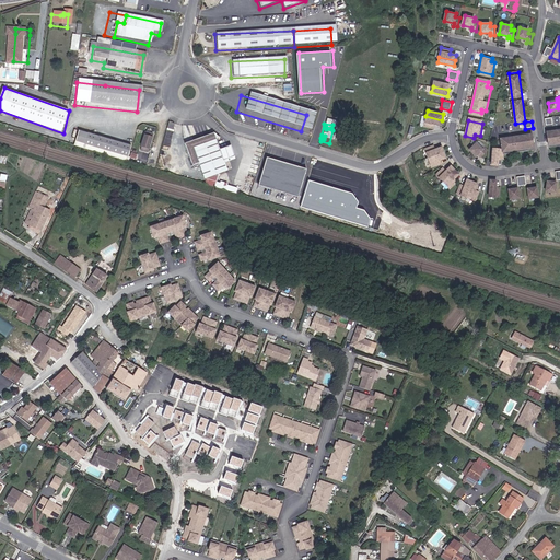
[(559,128),(547,131),(548,143),(559,141),(559,128)]
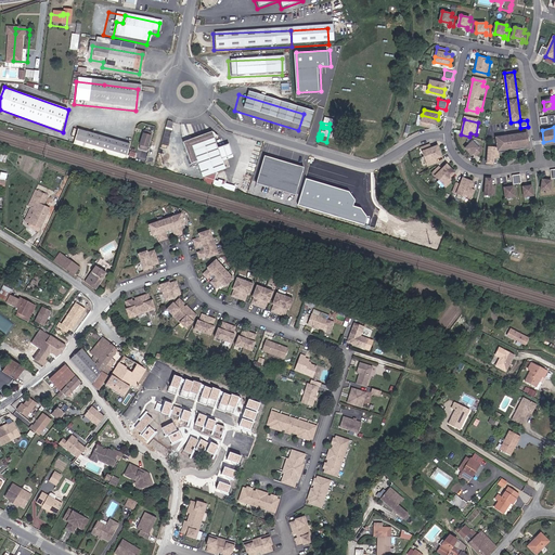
[(136,150),(143,152),(146,141),(145,141),(146,137),(140,134),(139,139),(138,139),(136,150)]
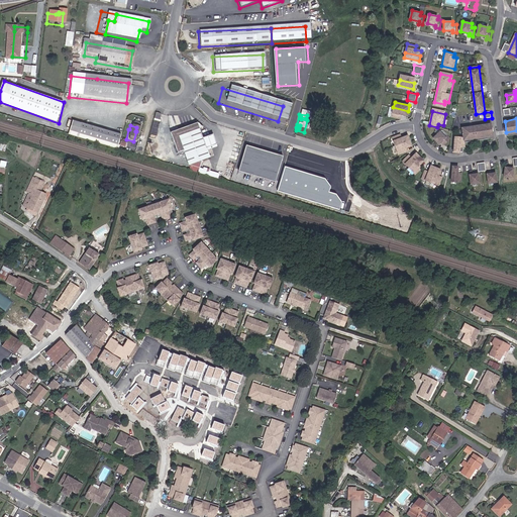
[(210,138),(199,141),(196,132),(194,126),(167,136),(174,157),(180,154),(181,160),(188,176),(194,178),(198,165),(206,162),(204,154),(214,150),(210,138)]
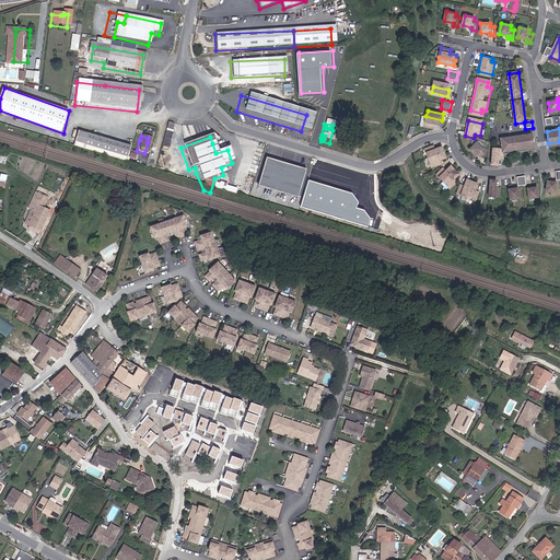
[(528,151),(528,146),(527,146),(526,138),(497,140),(498,150),(489,149),(486,164),(491,165),(492,159),(499,160),(499,155),(499,152),(528,151)]
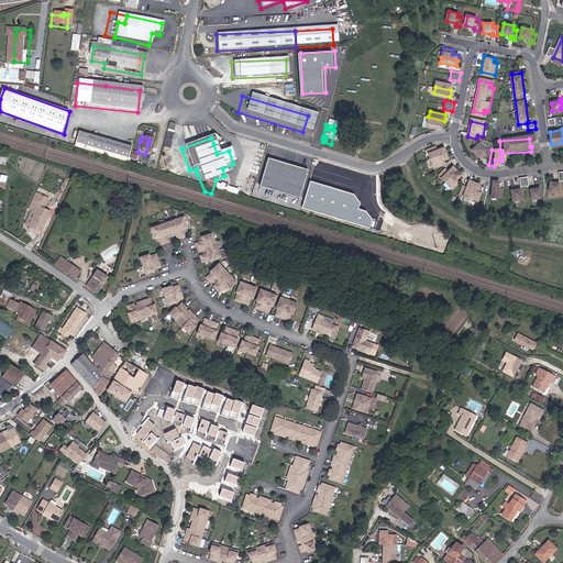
[(127,156),(128,153),(84,140),(83,144),(127,156)]
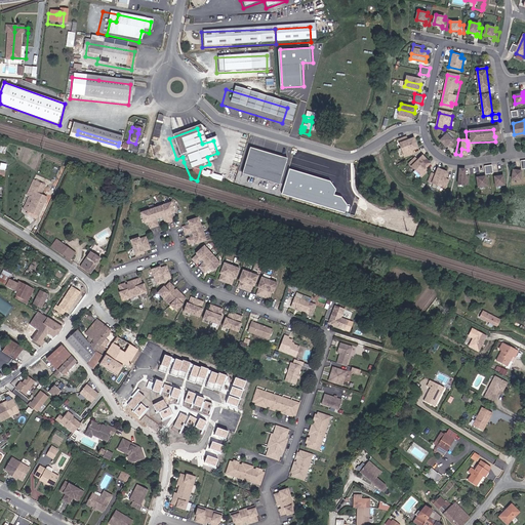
[(448,142),(451,143),(453,134),(449,133),(449,135),(440,133),(438,143),(447,145),(448,142)]
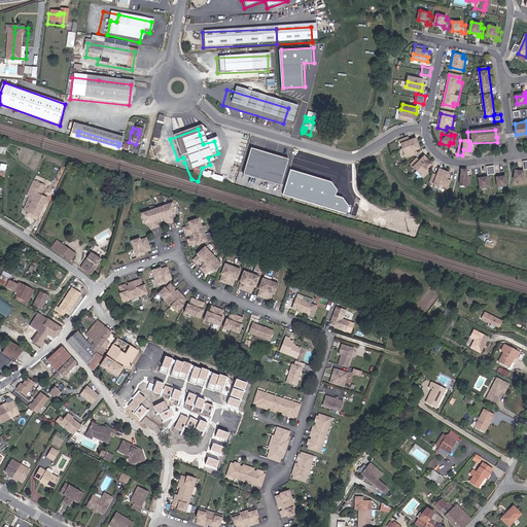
[(75,141),(116,153),(118,146),(77,135),(75,141)]
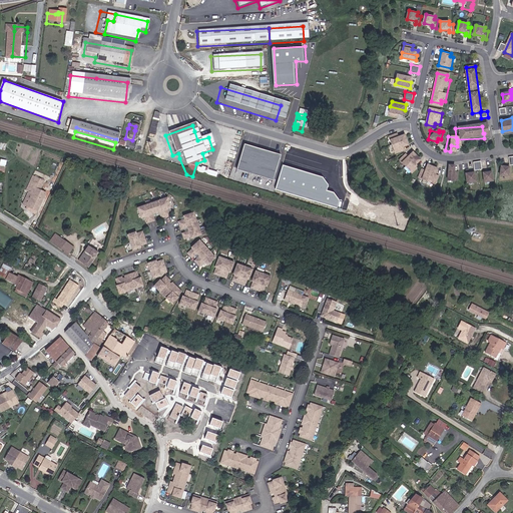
[(403,150),(401,146),(407,144),(404,135),(398,137),(397,133),(389,136),(395,152),(403,150)]
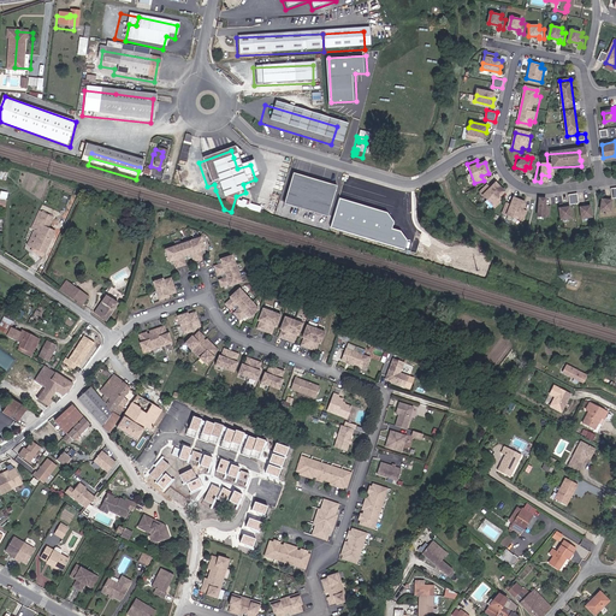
[(292,173),(284,200),(333,214),(341,187),(292,173)]
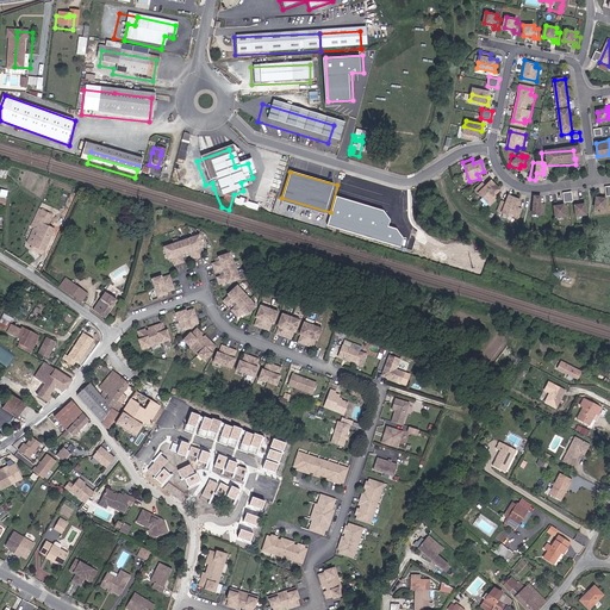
[(496,198),(493,195),(498,190),(490,181),(485,186),(481,184),(474,190),(489,205),(496,198)]
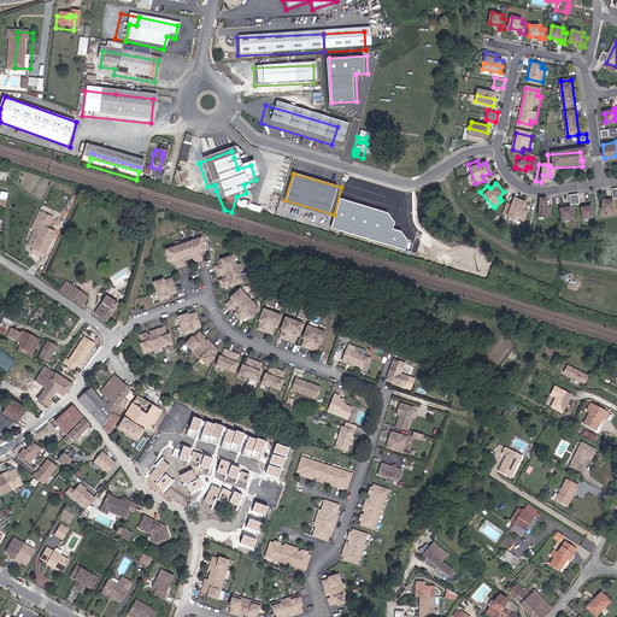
[(580,205),(579,195),(569,197),(570,206),(580,205)]
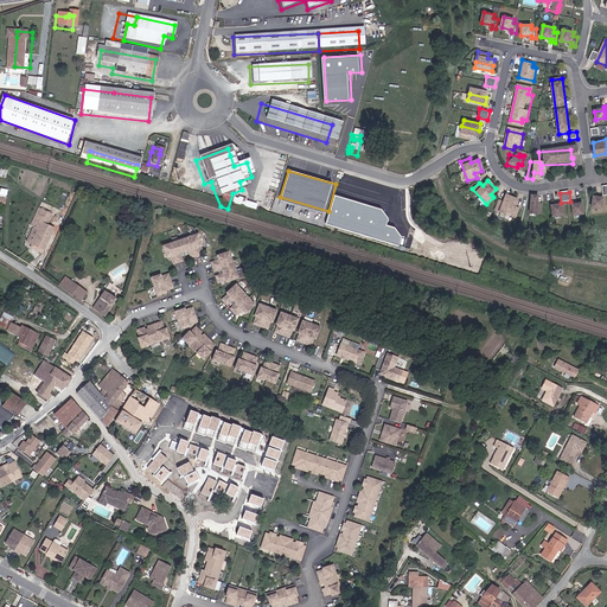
[(382,209),(337,195),(327,223),(401,244),(403,236),(395,227),(388,224),(390,219),(382,209)]
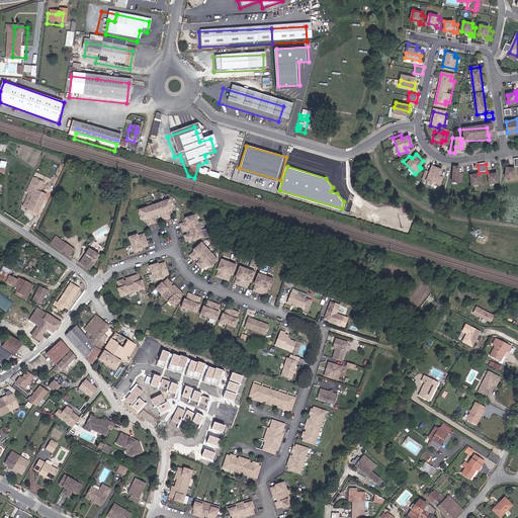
[(200,167),(199,172),(220,176),(221,173),(210,171),(210,169),(200,167)]
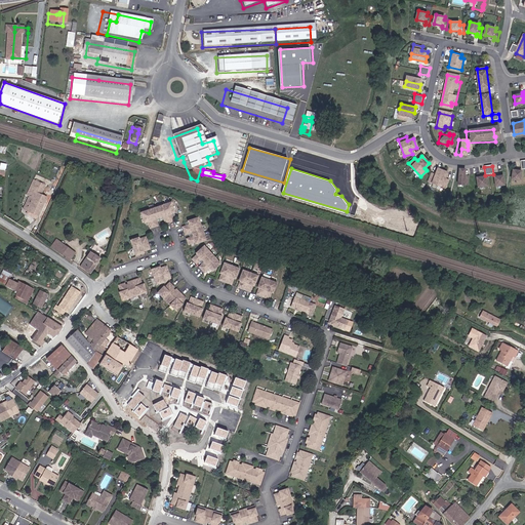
[(447,180),(444,179),(446,173),(437,169),(434,175),(431,173),(428,182),(444,189),(447,180)]
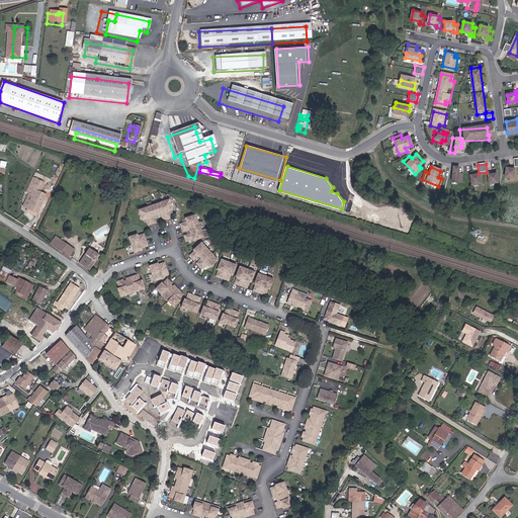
[(460,183),(461,175),(457,174),(458,168),(453,168),(451,182),(460,183)]
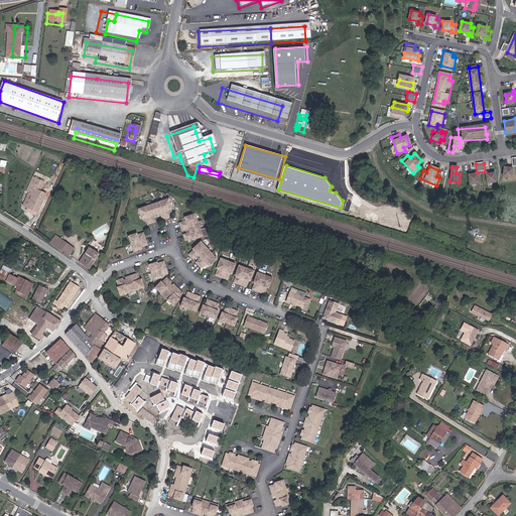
[(511,179),(512,170),(504,169),(503,178),(511,179)]
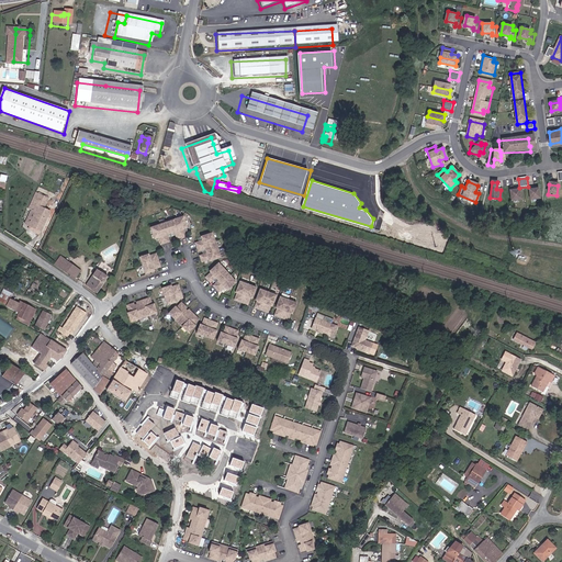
[(519,200),(518,190),(509,192),(510,201),(519,200)]
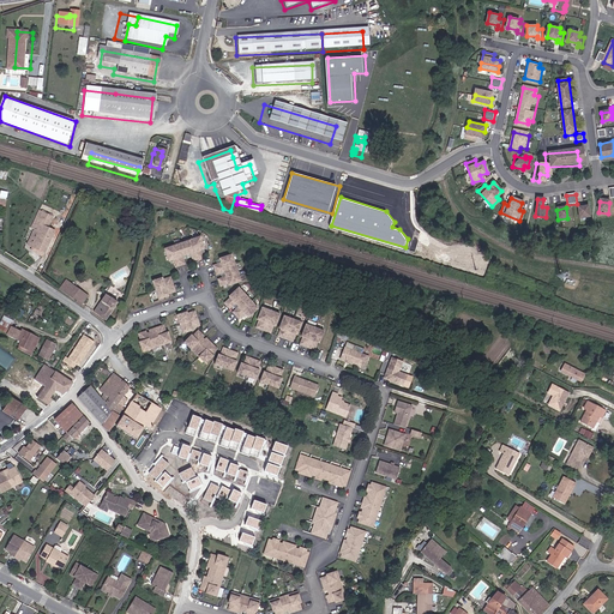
[(589,217),(588,208),(578,209),(579,218),(589,217)]
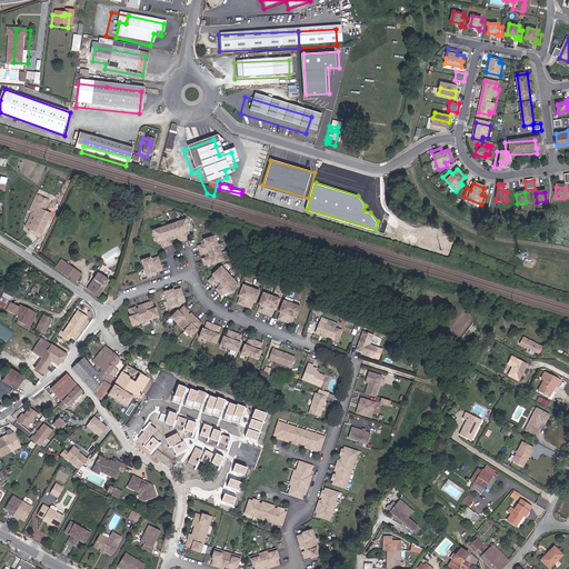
[(31,235),(42,240),(52,218),(42,213),(47,203),(39,199),(31,215),(39,219),(31,235)]
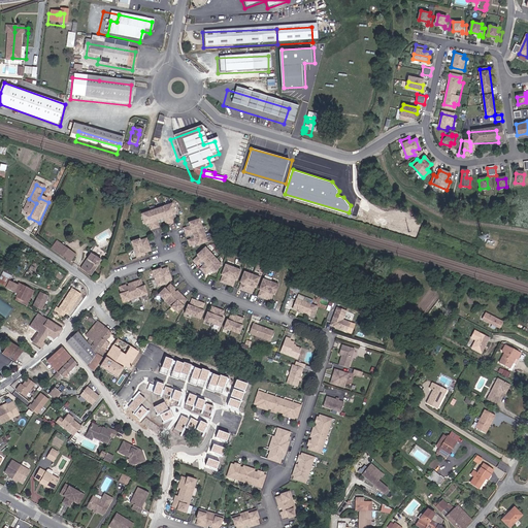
[(165,225),(174,222),(172,216),(175,215),(171,203),(141,213),(145,225),(147,224),(151,230),(159,227),(157,221),(163,219),(165,225)]
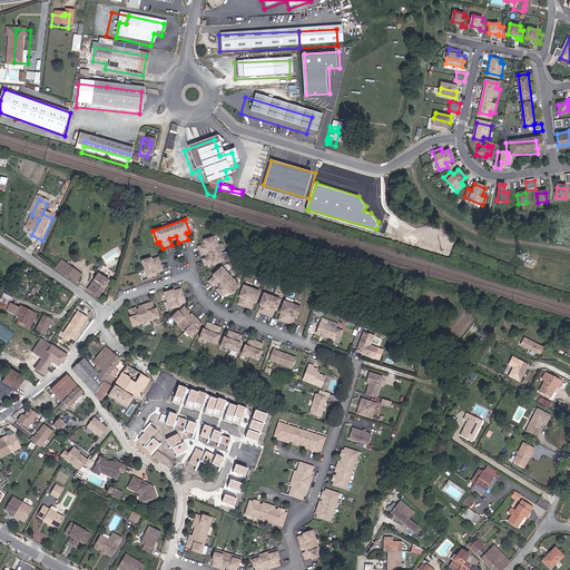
[(214,264),(224,259),(216,235),(204,239),(205,243),(198,246),(202,255),(209,252),(210,256),(204,258),(205,263),(213,259),(213,263),(214,264)]
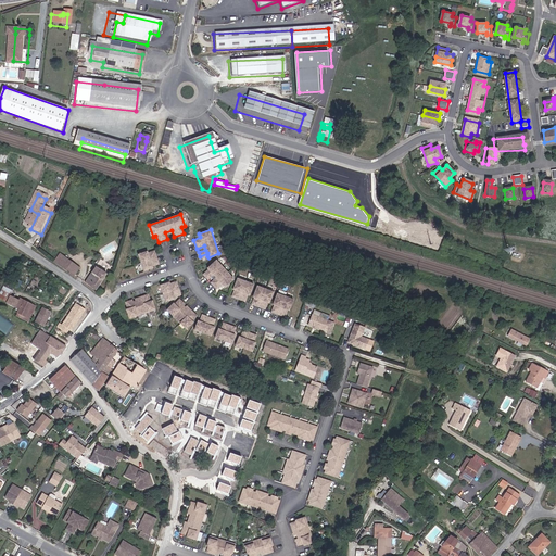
[(152,264),(159,261),(156,252),(149,254),(148,252),(148,251),(139,253),(144,270),(153,267),(153,266),(152,264)]
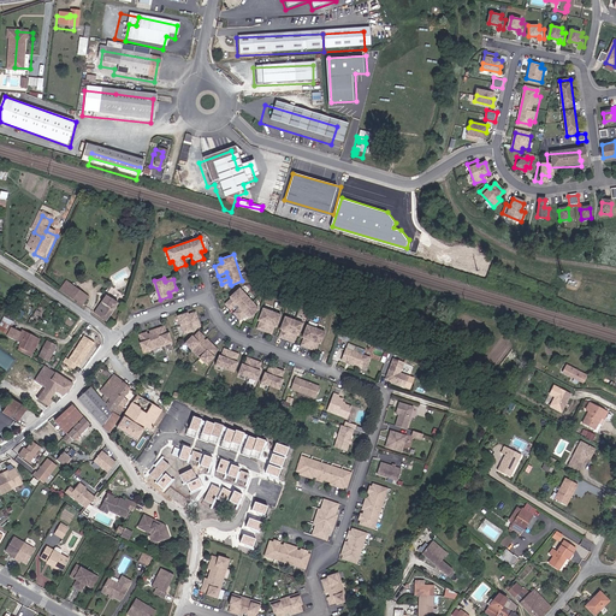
[(67,296),(73,286),(69,284),(63,292),(67,296)]
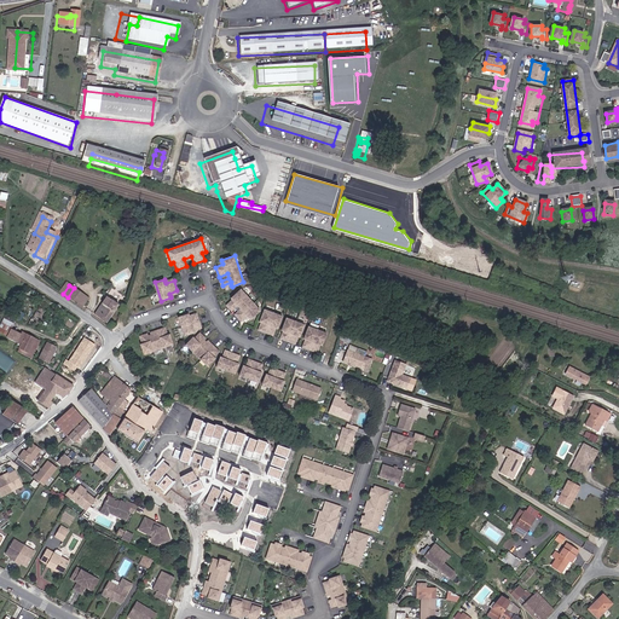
[(85,308),(92,300),(74,288),(68,298),(85,308)]
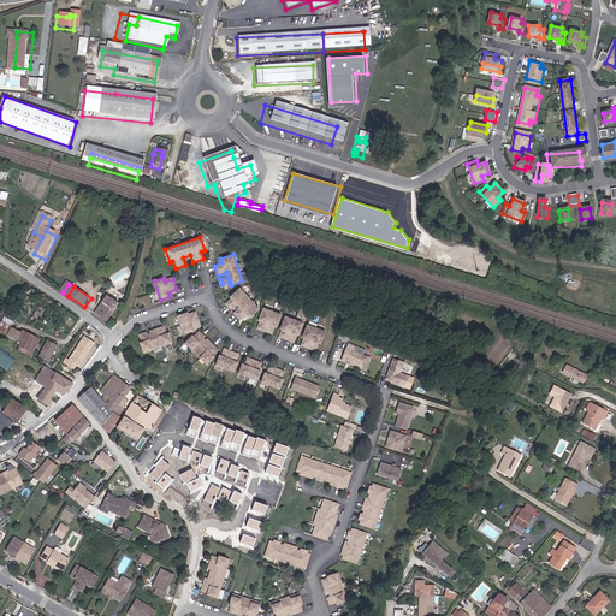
[(95,312),(107,320),(118,302),(107,294),(95,312)]
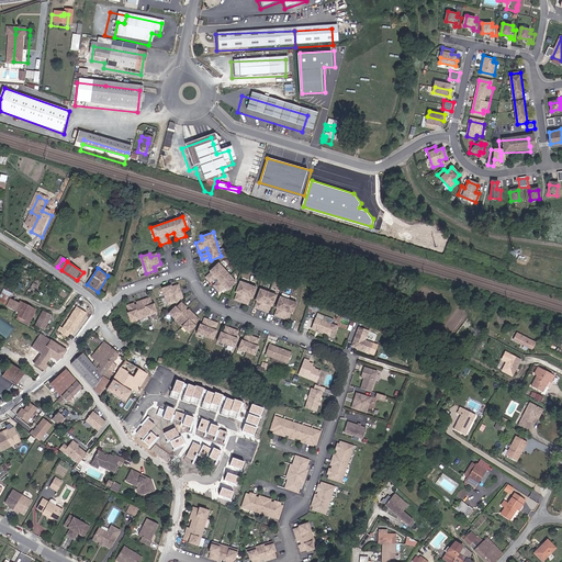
[(221,295),(229,287),(212,268),(203,276),(204,277),(206,278),(201,283),(203,287),(209,282),(212,284),(206,290),(212,296),(217,292),(221,295)]
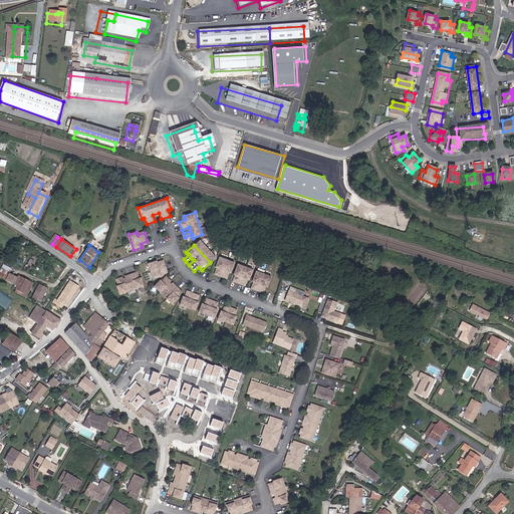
[(160,273),(167,271),(164,263),(157,265),(157,262),(156,261),(148,264),(153,279),(162,276),(161,275),(160,273)]
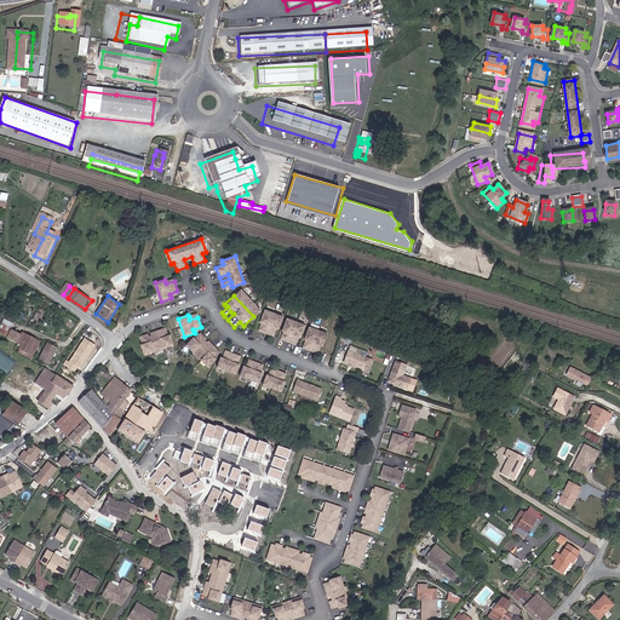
[(268,334),(270,334),(275,322),(257,315),(252,327),(253,328),(256,329),(253,337),(263,340),(265,333),(268,334)]
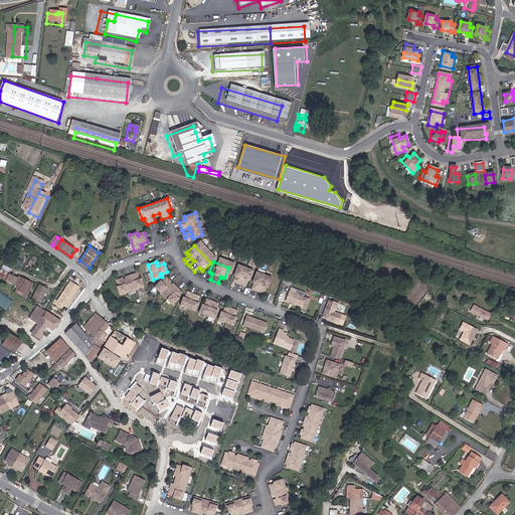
[(0,275),(8,279),(10,274),(11,270),(3,267),(0,274),(0,275)]
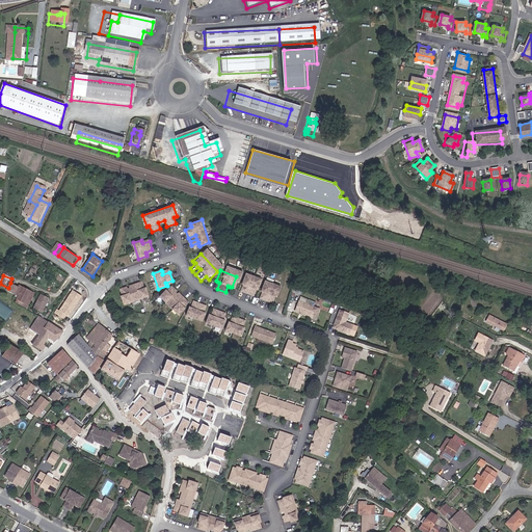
[(249,294),(251,294),(256,284),(239,277),(235,289),(237,289),(239,290),(236,296),(245,299),(247,293),(249,294)]
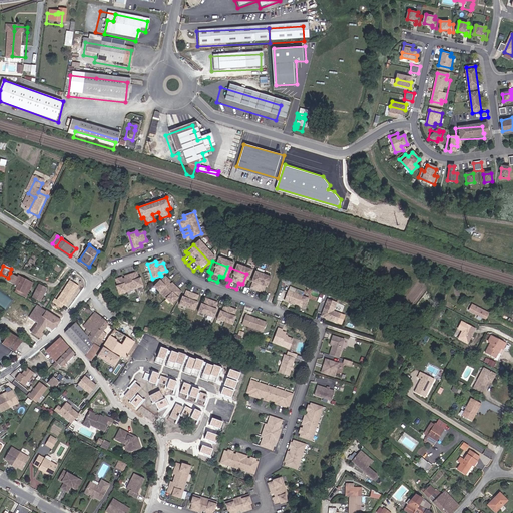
[(7,279),(15,283),(18,276),(10,273),(8,278),(7,279)]
